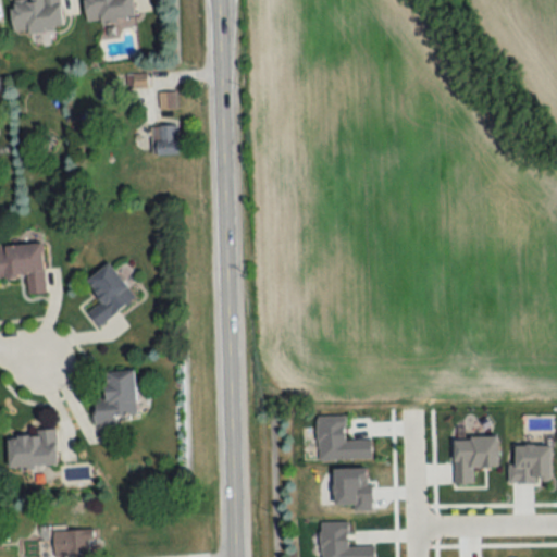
[(60,0),(10,0),(14,33),(62,28),(60,0)]
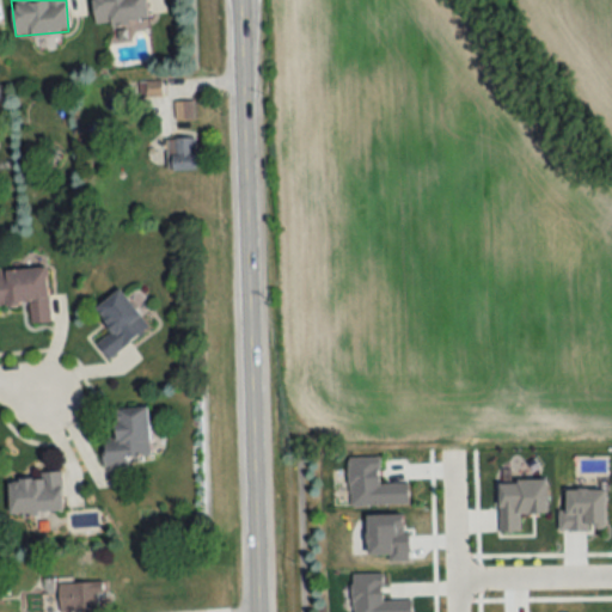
[(92,0),(95,23),(147,20),(146,0),(92,0)]
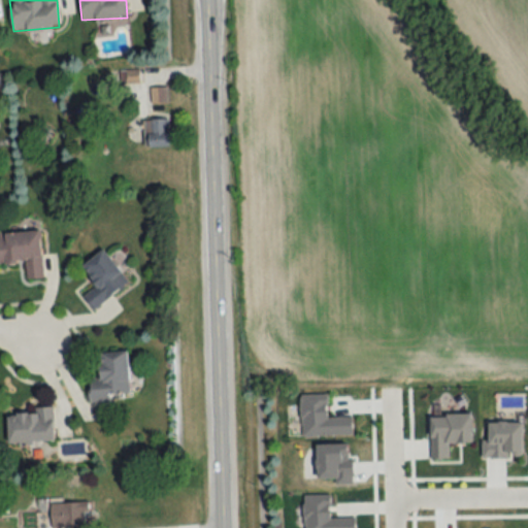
[(151,88),(151,101),(165,101),(165,88),(151,88)]
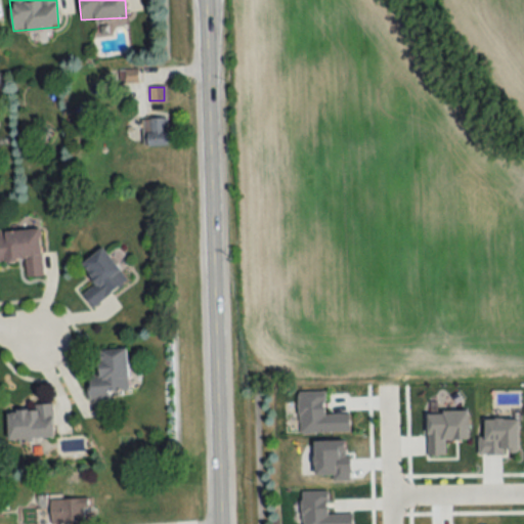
[(145,118),(145,144),(167,144),(167,118),(145,118)]
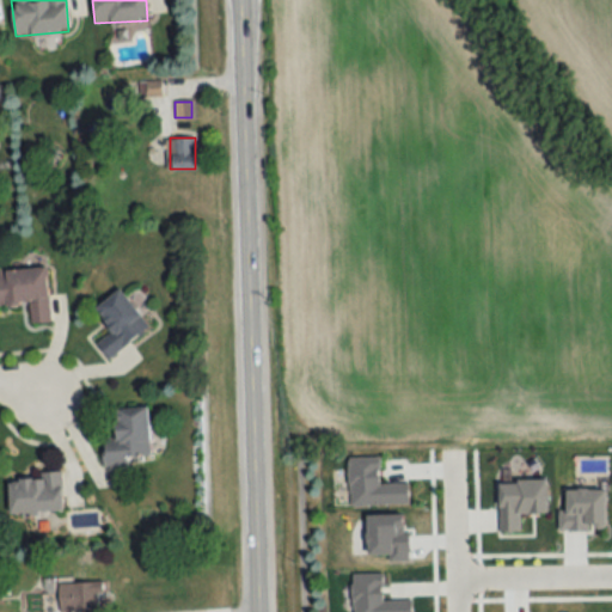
[(0,269),(0,306),(26,306),(28,324),(49,322),(46,267),(0,269)]
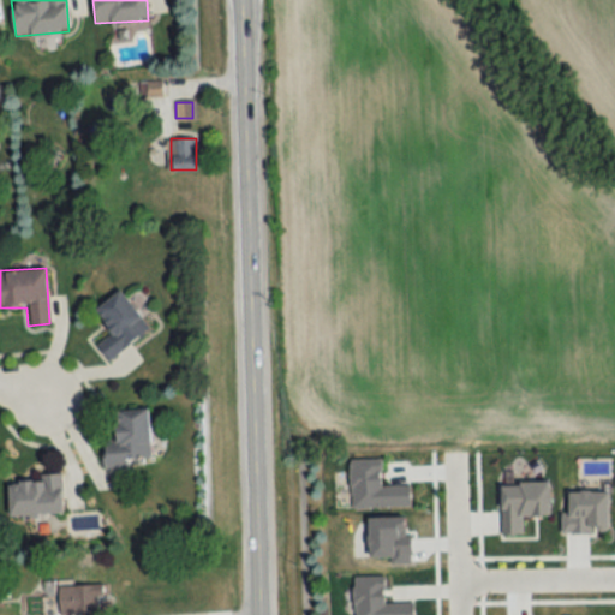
[(95,309),(112,332),(96,344),(108,359),(150,328),(120,290),(95,309)]
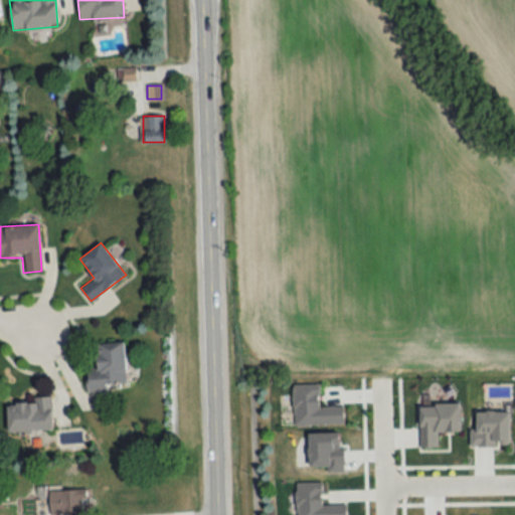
[(125,343),(96,343),(97,369),(86,369),(86,389),(126,388),(125,343)]
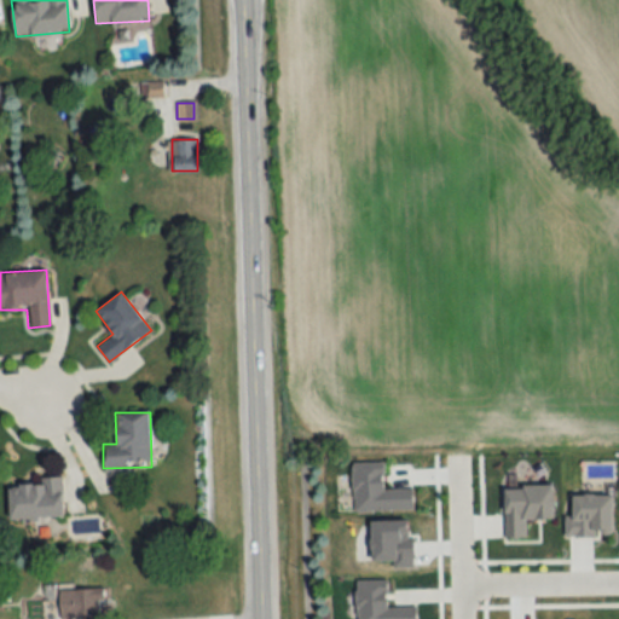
[(63,478),(42,478),(42,484),(9,484),(9,520),(63,520),(63,478)]
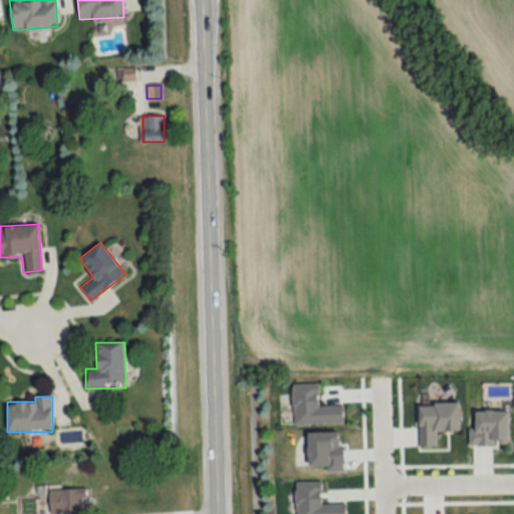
[(48,513),(86,513),(86,488),(48,488),(48,513)]
